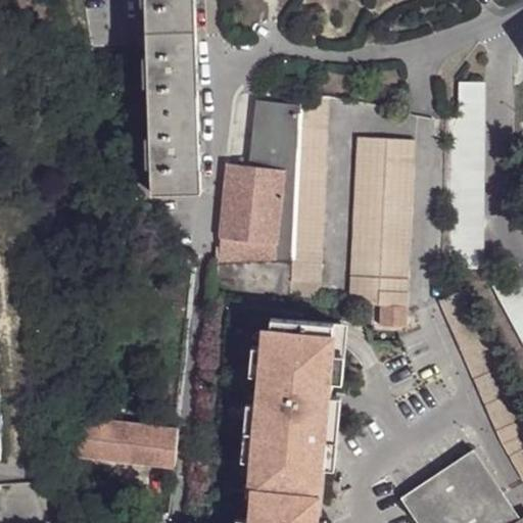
[(142,0),(148,191),(197,189),(191,0),(142,0)]
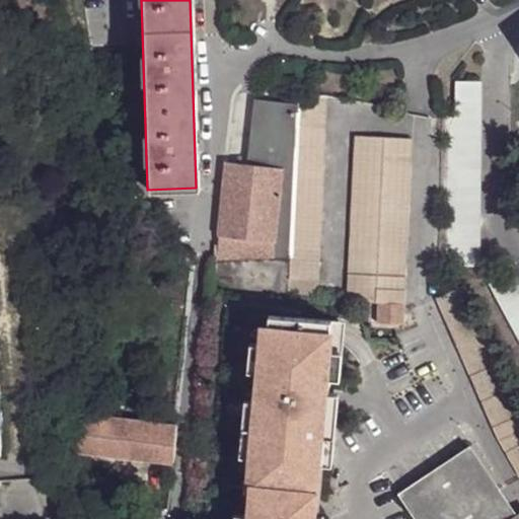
[(484,80),(446,80),(441,266),(479,266),(484,80)]
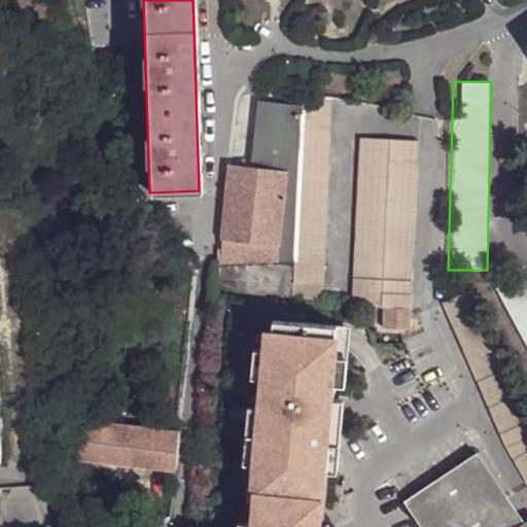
[(320,304),(329,99),(304,94),(303,105),(295,264),(290,302),(320,304)]
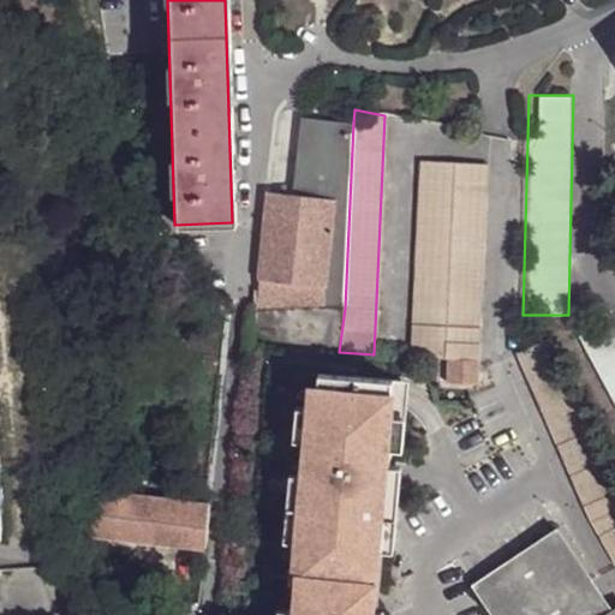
[(345,308),(353,123),(304,118),(296,196),(269,192),(260,291),(256,291),(254,305),(345,308)]
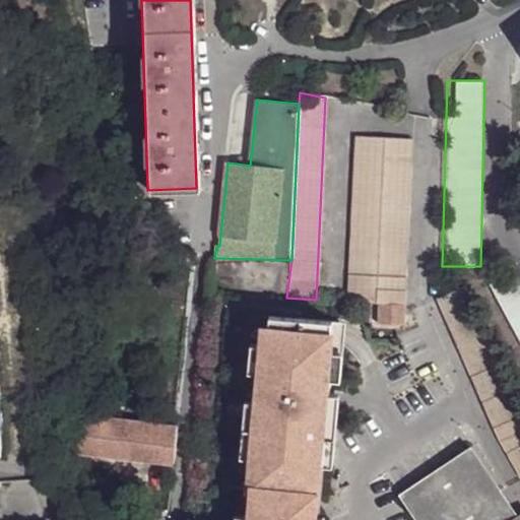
[(379,304),(403,305),(411,139),(355,136),(348,303),(379,304)]
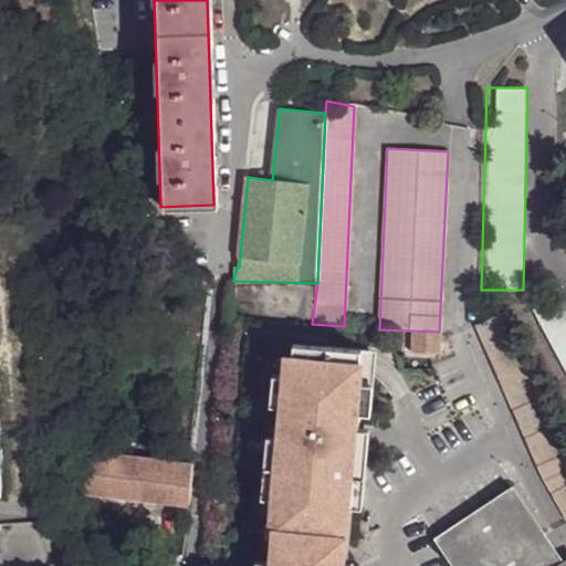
[(565,310),(556,294),(533,307),(565,363),(565,310)]
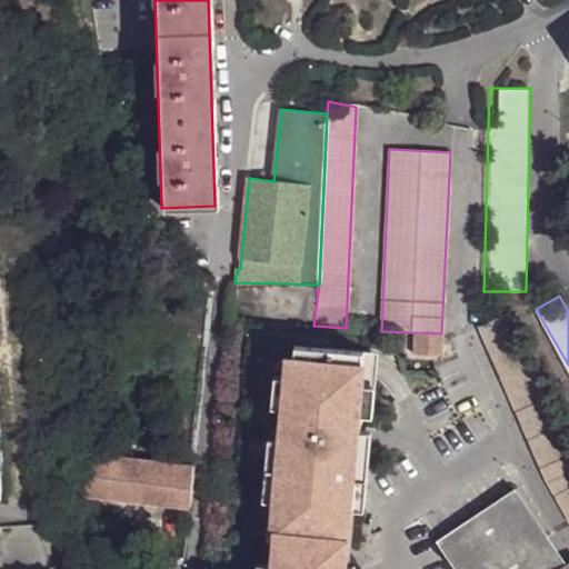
[(568,449),(509,316),(479,328),(549,483),(568,515),(568,449)]
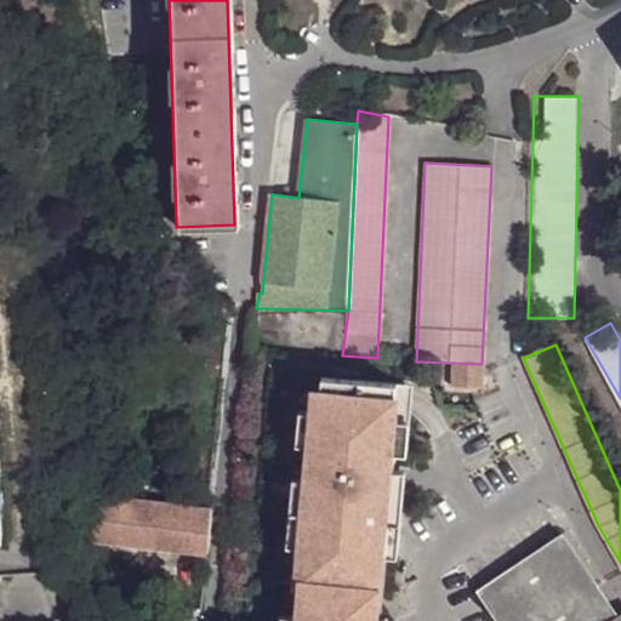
[(482,364),(453,363),(451,387),(482,389),(482,364)]
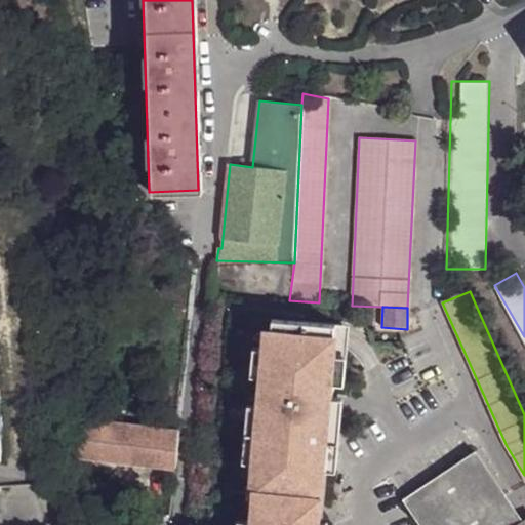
[(291,322),(272,321),(269,351),(265,350),(263,379),(259,408),(257,437),(261,437),(258,465),(254,523),(253,524),(327,524),(327,523),(320,524),(318,524),(323,472),(332,473),(337,418),(323,416),(325,400),(329,400),(335,327),(301,324),(303,319),(291,317),(291,322)]
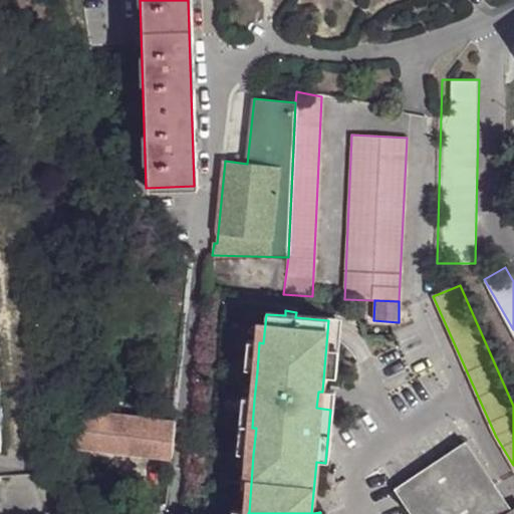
[(259,342),(247,342),(245,370),(257,371),(259,342)]
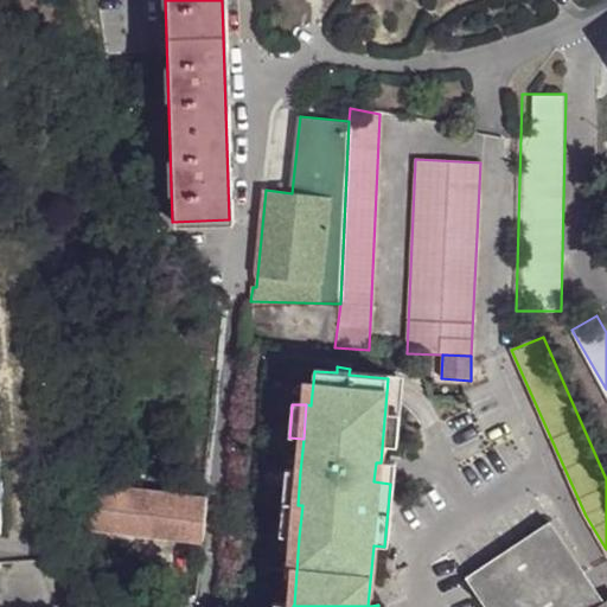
[(300,472),(287,470),(281,536),(299,537),(302,505),(298,505),(300,472)]
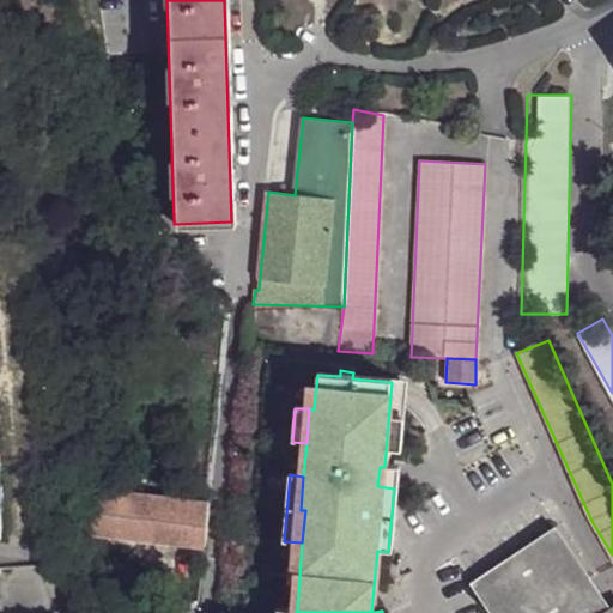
[(210,504),(92,495),(90,533),(105,536),(206,546),(210,504)]
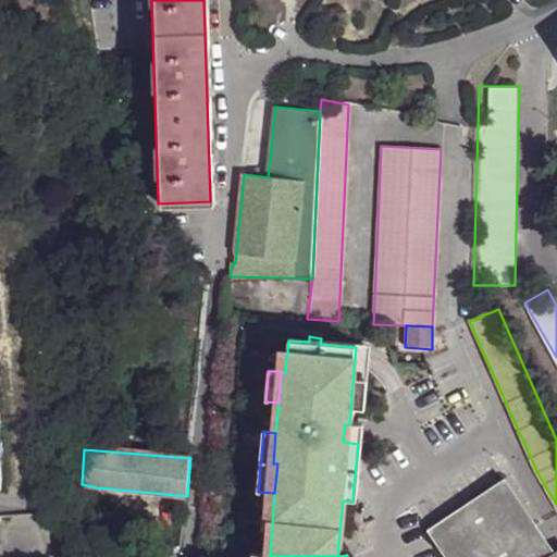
[(472,503),(431,530),(449,556),(556,556),(556,553),(556,554),(506,480),(472,503)]
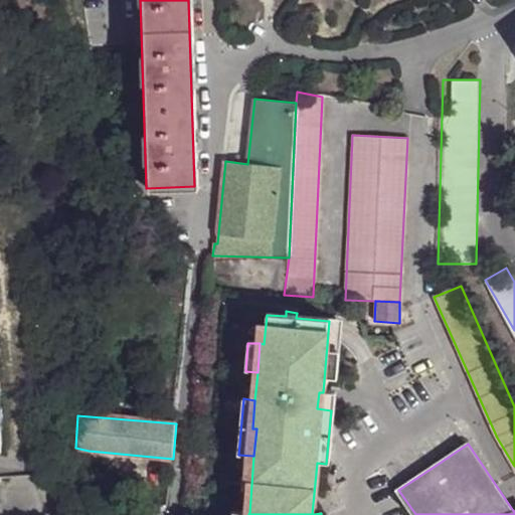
All buildings are outlined.
